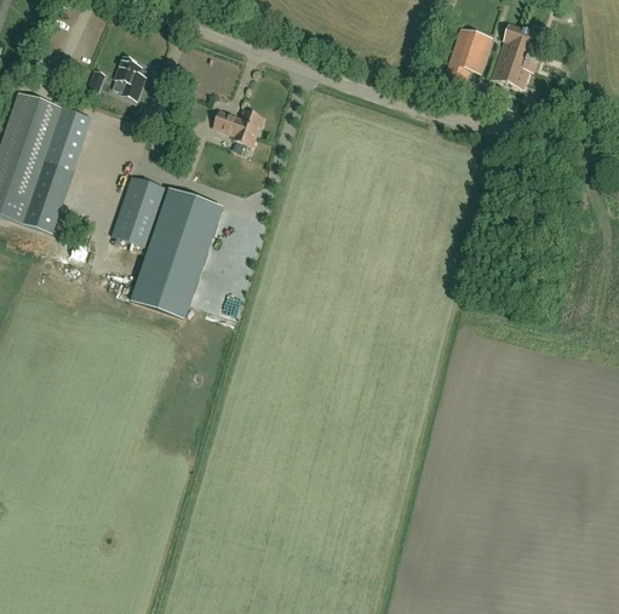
[(504,44),(502,44),(491,76),(522,87),(528,68),(523,67),(529,49),(536,51),(542,34),(509,23),(503,40),(505,40),(504,44)]
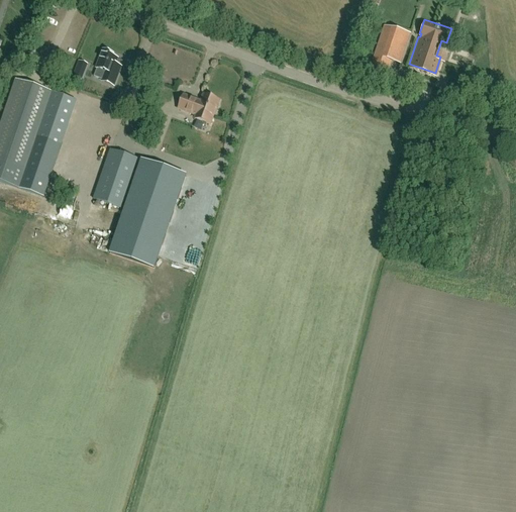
[(400,28),(395,26),(383,22),(381,30),(398,35),(400,28)]
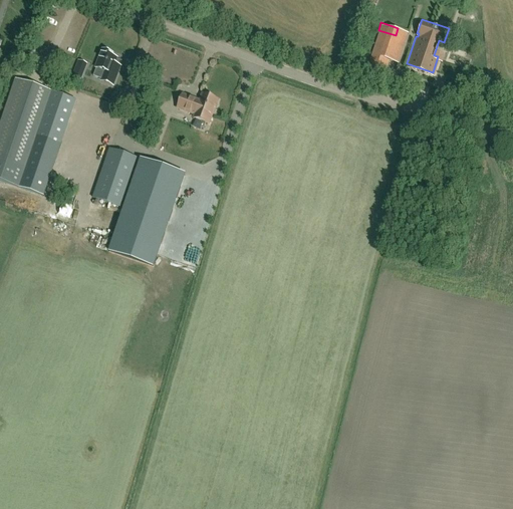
[(114,61),(116,56),(116,55),(110,53),(111,51),(102,47),(95,65),(96,65),(105,68),(102,77),(101,78),(112,82),(119,63),(114,61)]
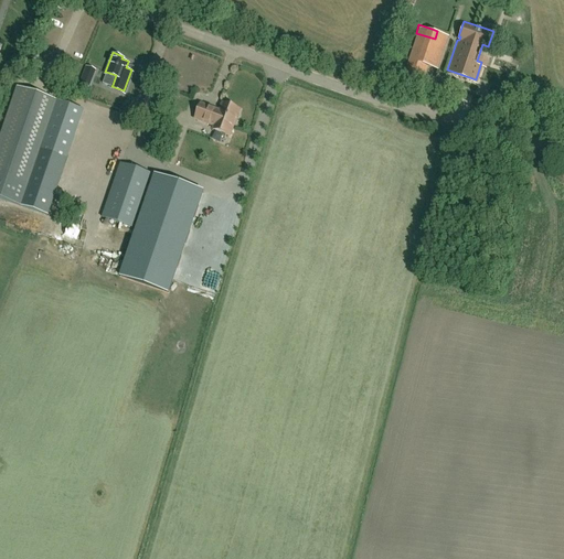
[(422,77),(427,62),(408,55),(403,71),(422,77)]
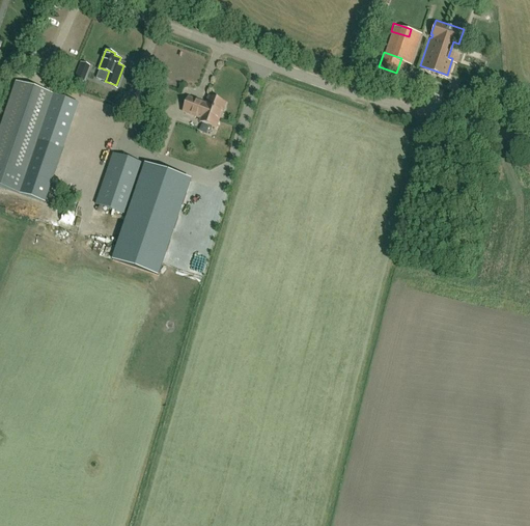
[(88,62),(81,59),(78,66),(75,74),(82,77),(85,70),(88,62)]
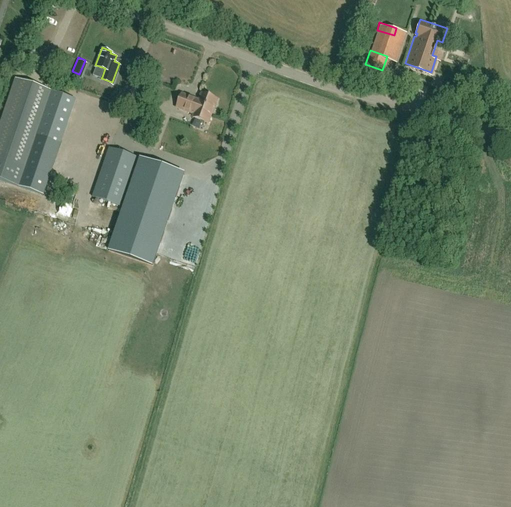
[(60,138),(54,136),(68,94),(52,89),(38,131),(36,130),(51,88),(14,76),(0,117),(0,176),(42,191),(60,138)]
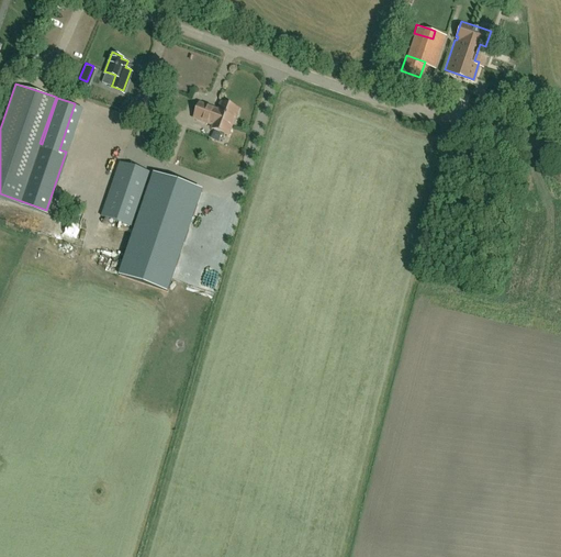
[(235,111),(237,106),(221,99),(216,108),(213,107),(213,106),(199,99),(193,114),(212,121),(211,124),(227,131),(232,120),(233,120),(236,111),(235,111)]
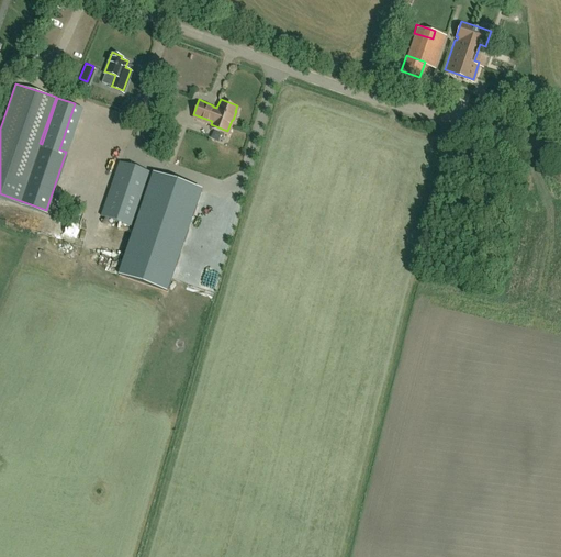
[(83,135),(87,113),(79,112),(75,133),(83,135)]
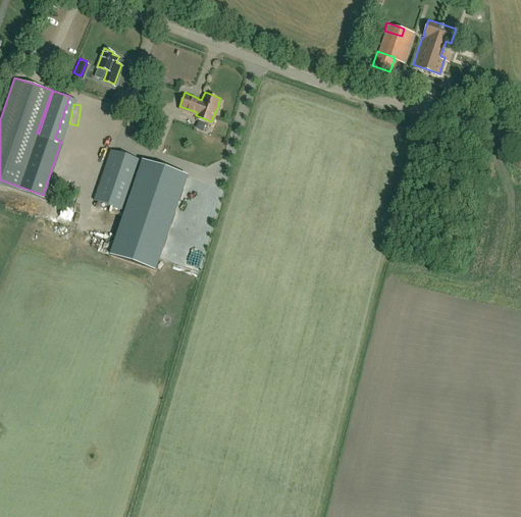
[(140,158),(110,148),(93,197),(122,207),(140,158)]
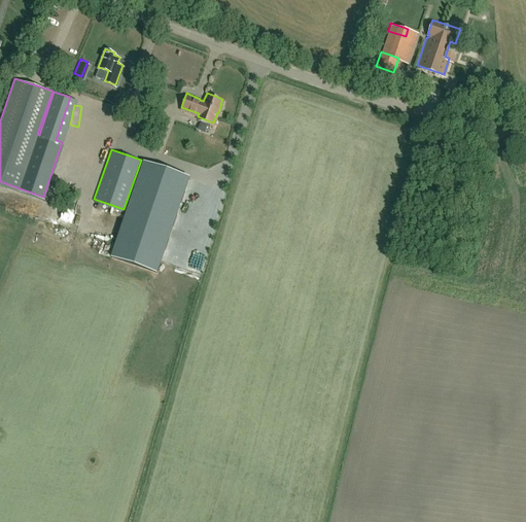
[(143,160),(110,254),(156,270),(188,175),(143,160)]
